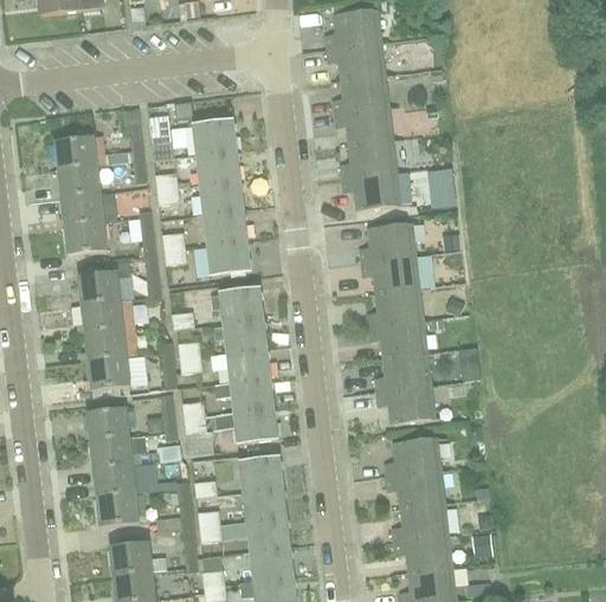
[(38,0),(40,14),(103,7),(102,0),(38,0)]
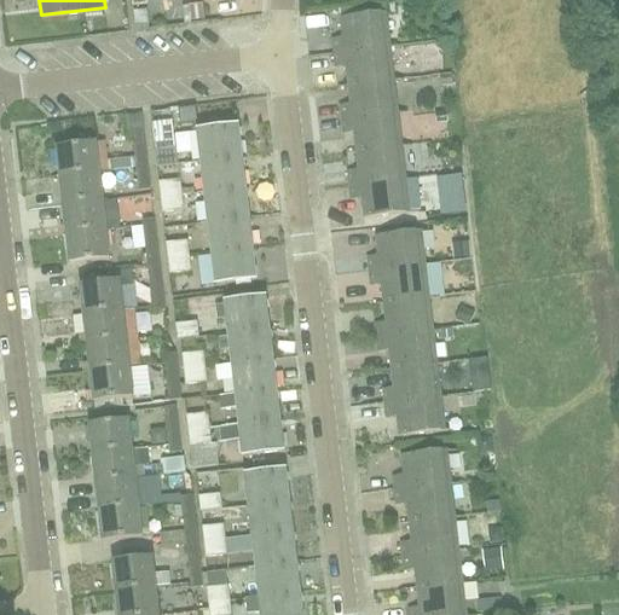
[(339,6),(340,16),(342,35),(331,36),(334,52),(389,45),(385,12),(398,11),(397,0),(339,6)]
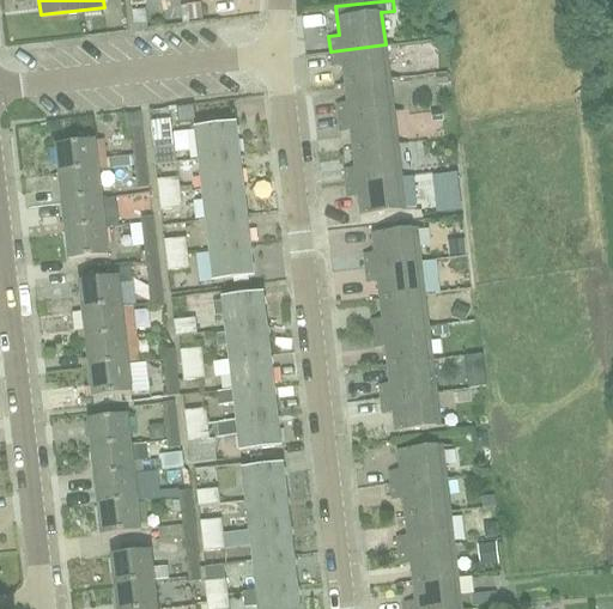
[(386,44),(331,52),(332,65),(343,64),(345,83),(389,77),(386,44)]
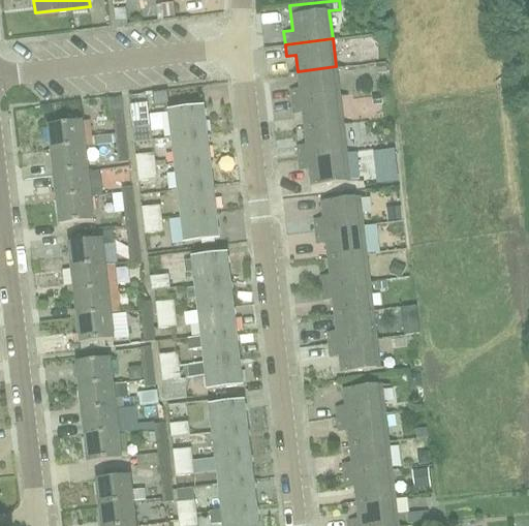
[(336,66),(298,71),(300,87),(290,88),(291,100),(339,94),(336,66)]
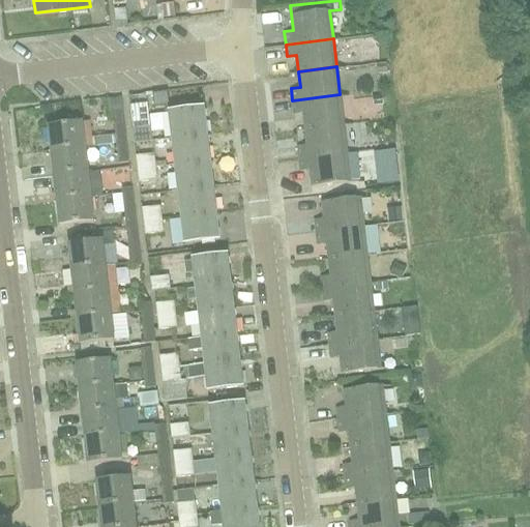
[(340,94),(292,100),(294,113),(302,112),(304,127),(344,123),(340,94)]
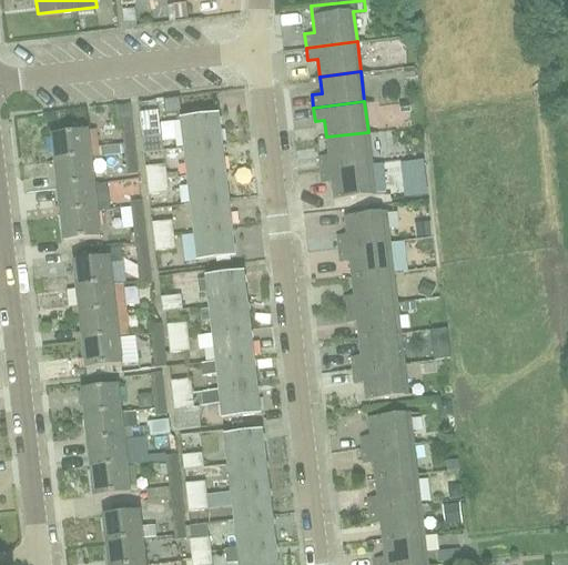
[(119,131),(121,131),(127,173),(139,172),(134,129),(133,130),(130,108),(115,110),(119,131)]
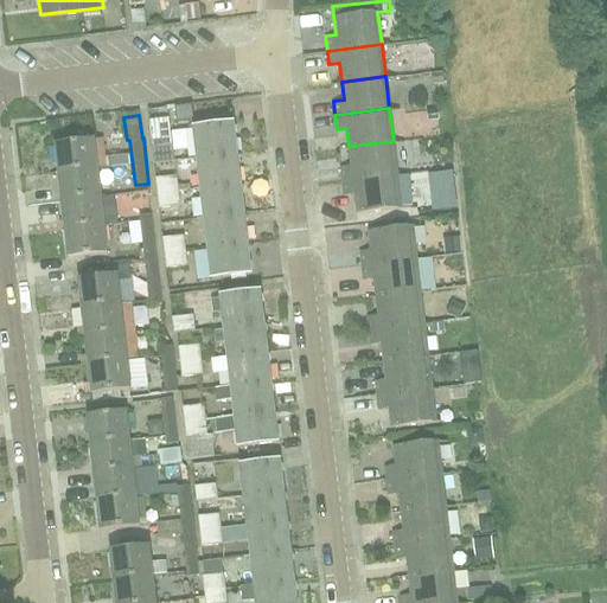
[(197,156),(236,152),(232,121),(193,126),(197,156)]
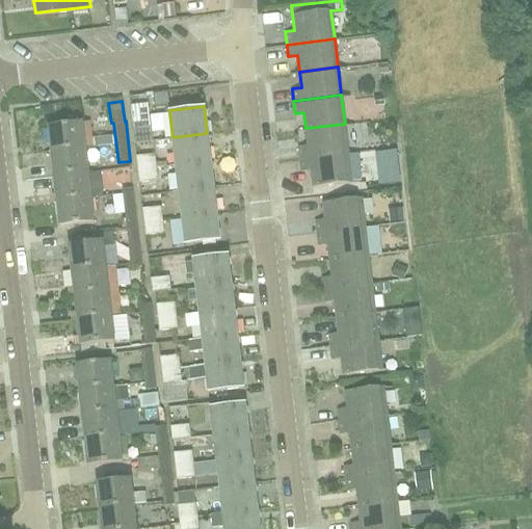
[(84,146),(97,144),(113,142),(112,134),(92,136),(91,134),(83,135),(81,120),(48,124),(51,150),(84,146)]
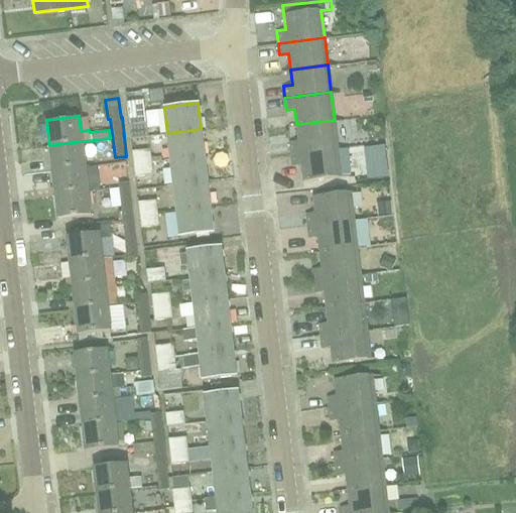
[(335,120),(296,124),(298,140),(289,141),(290,153),(338,147),(335,120)]
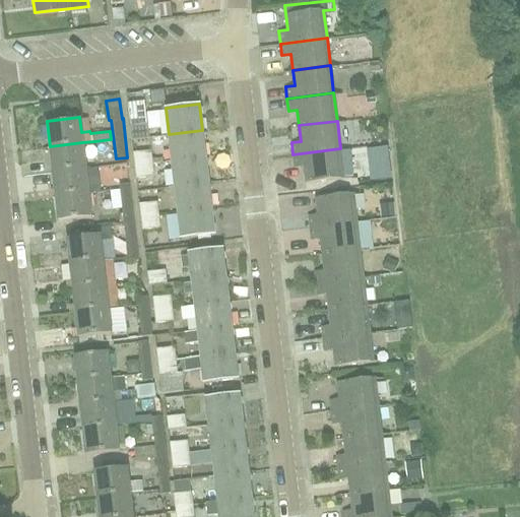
[(146,144),(146,137),(149,136),(148,123),(130,125),(132,139),(133,138),(134,145),(146,144)]
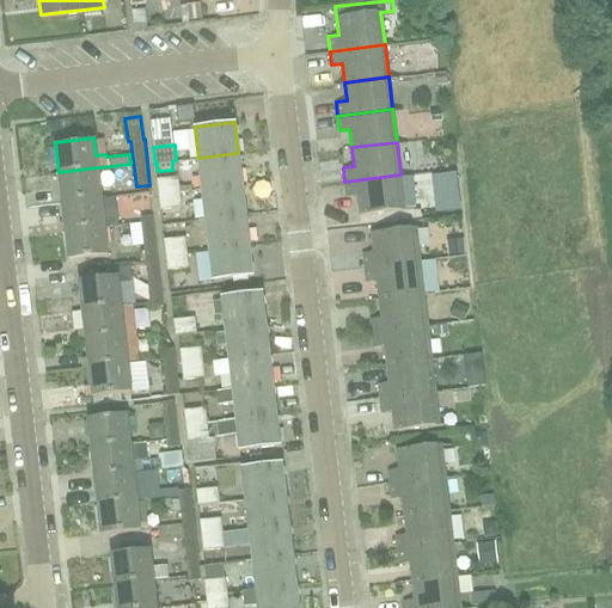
[(238,153),(199,158),(202,188),(242,183),(238,153)]
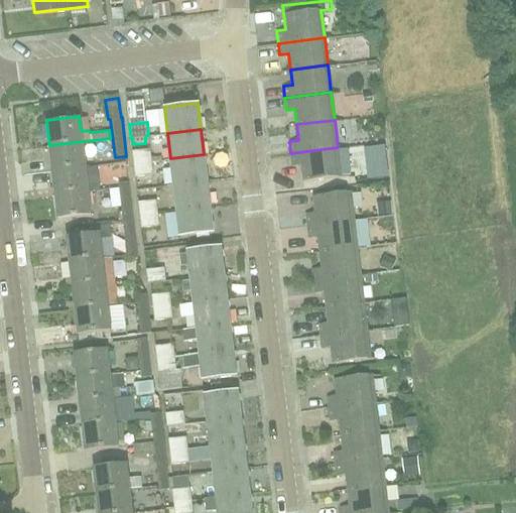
[(82,141),(49,145),(52,168),(85,165),(82,141)]
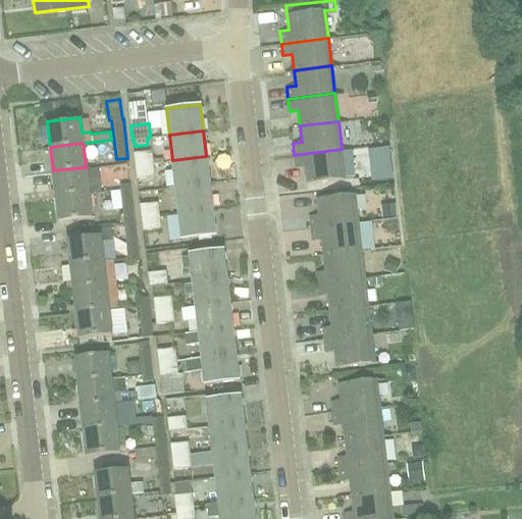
[(372,148),(374,164),(392,162),(389,146),(372,148)]
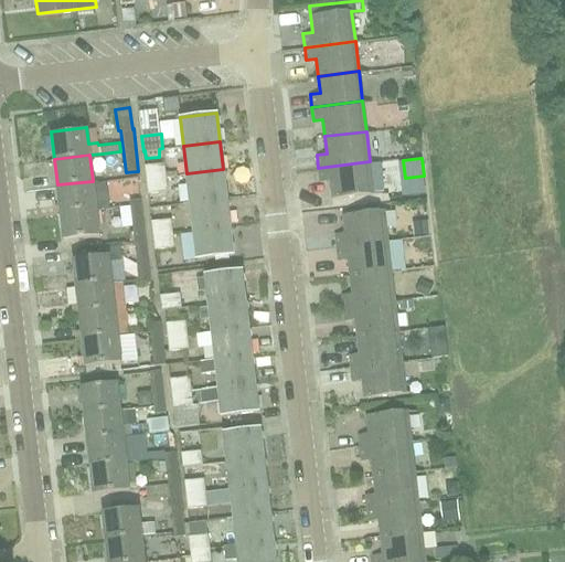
[(148,192),(168,190),(164,161),(145,165),(148,192)]
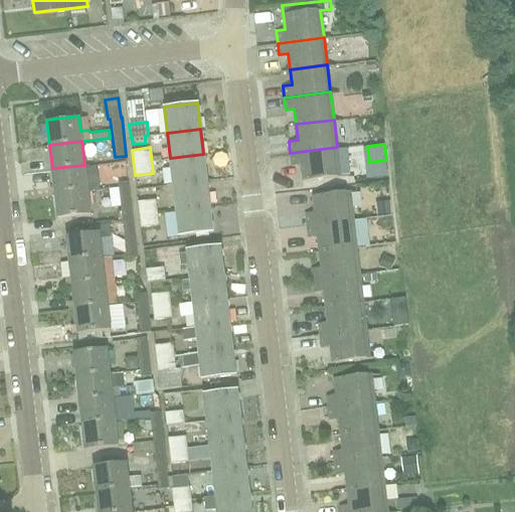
[(303,180),(340,175),(337,147),(290,153),(292,165),(301,163),(303,180)]
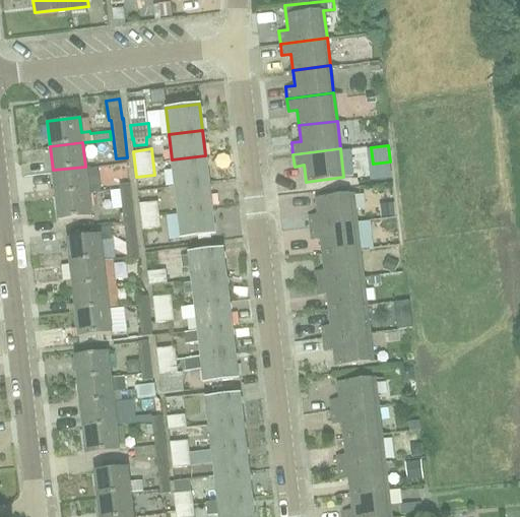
[(205,155),(172,159),(175,185),(208,181),(205,155)]
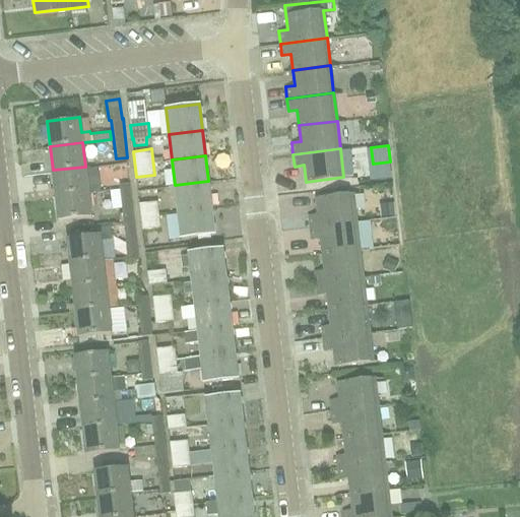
[(85,167),(53,170),(55,194),(88,190),(85,167)]
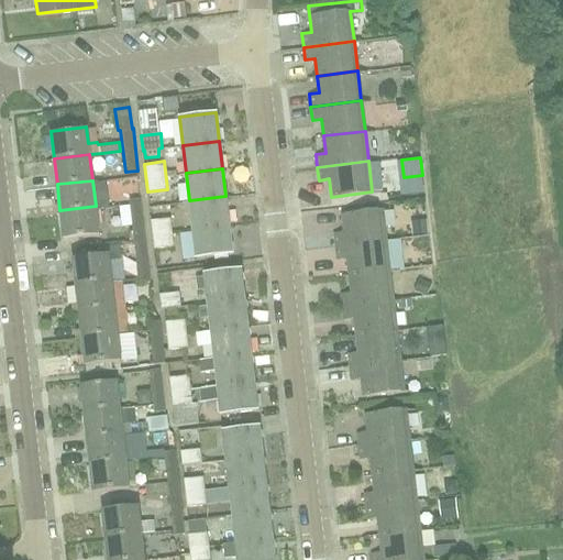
[(225,196),(189,200),(192,228),(228,223),(225,196)]
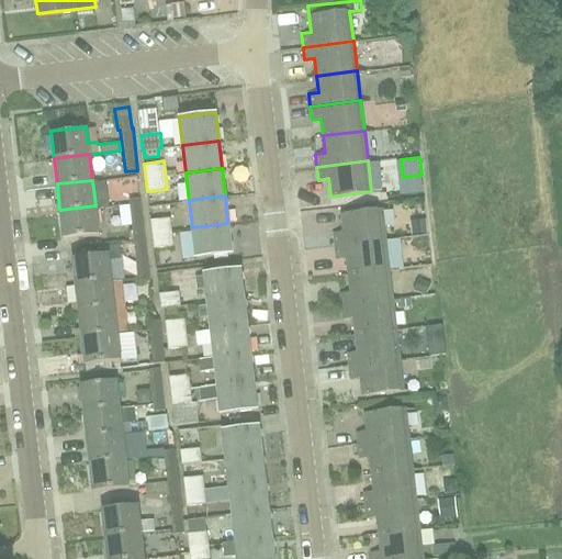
[(138,281),(152,280),(141,197),(128,198),(138,281)]
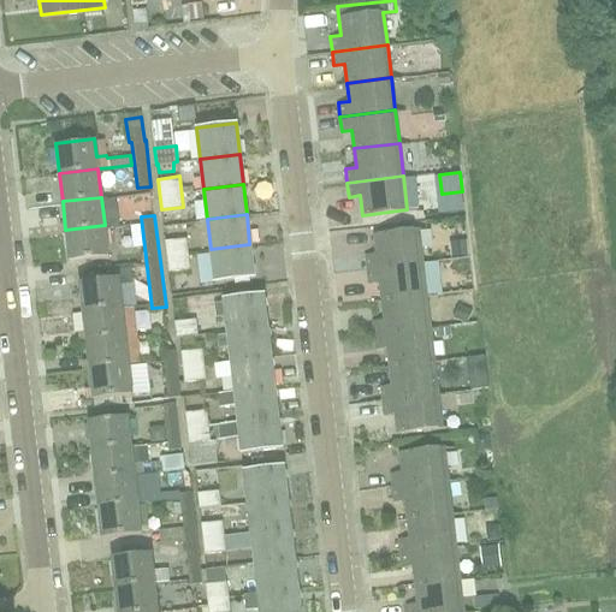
[(105,225),(65,230),(69,260),(108,255),(105,225)]
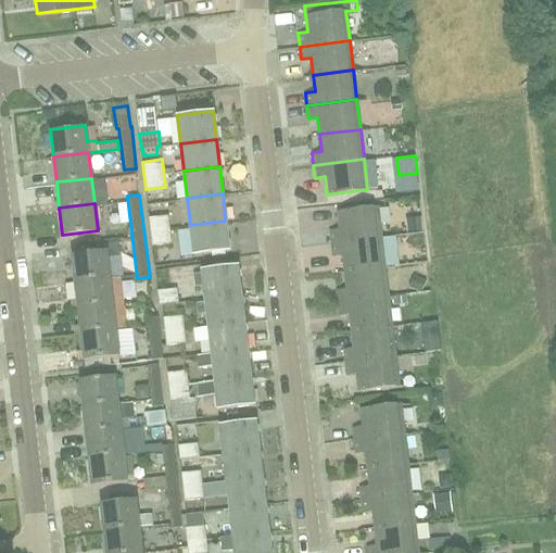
[(331,241),(382,236),(378,204),(337,210),(340,228),(330,229),(331,241)]
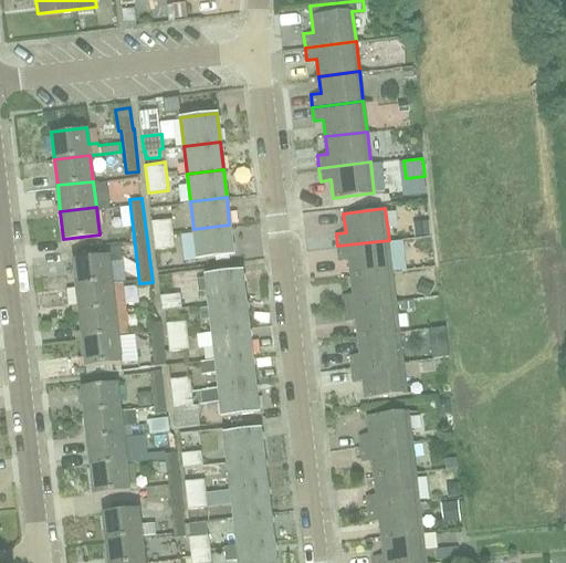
[(155,249),(175,246),(171,218),(152,220),(155,249)]
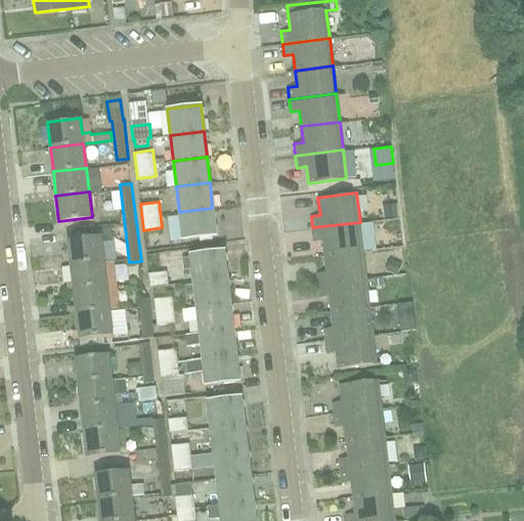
[(212,208),(179,212),(182,239),(216,233),(212,208)]
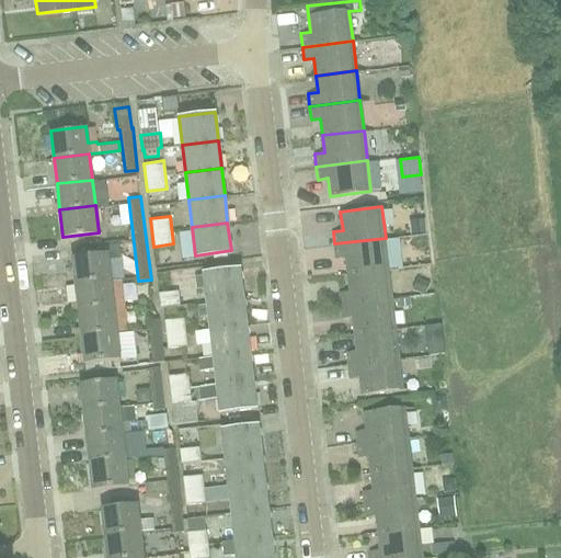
[(405,260),(404,234),(389,235),(390,261),(405,260)]
